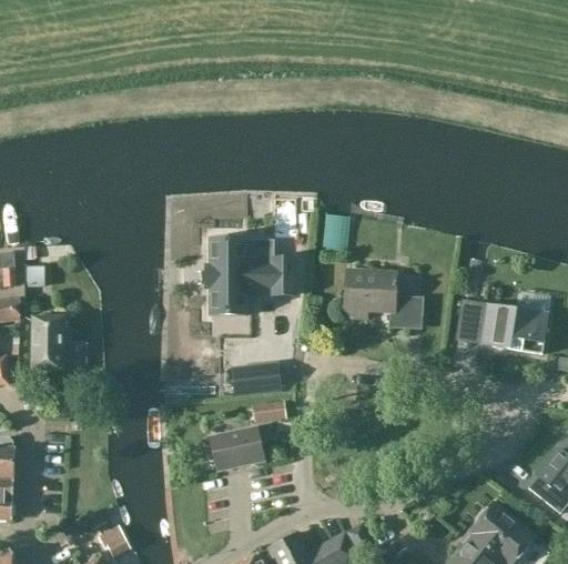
[(345,252),(348,213),(326,211),(323,251),(345,252)]
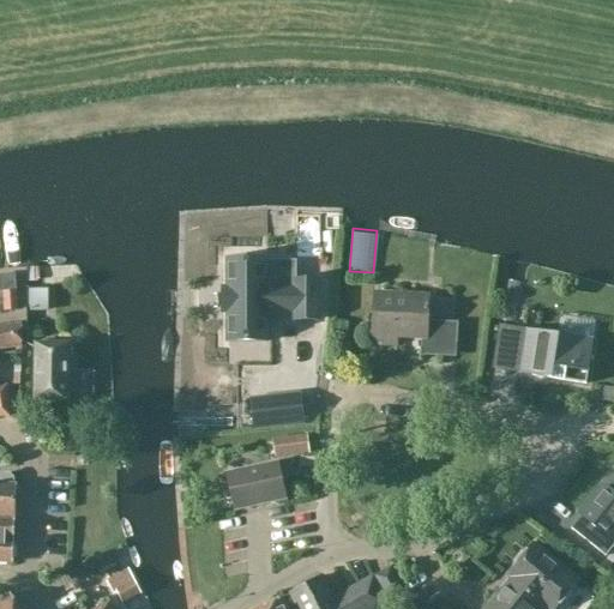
[(294,317),(318,317),(318,277),(294,277),(294,285),(266,285),(266,255),(228,255),(228,285),(222,285),(222,309),(228,309),(228,338),(266,338),(266,308),(294,308),(294,317)]
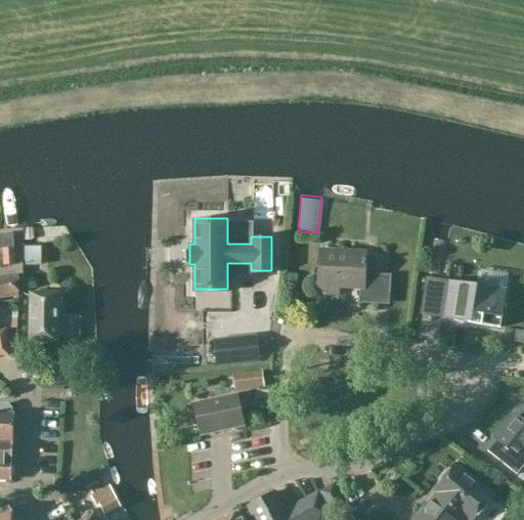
[(23,225),(23,237),(33,236),(32,225),(23,225)]
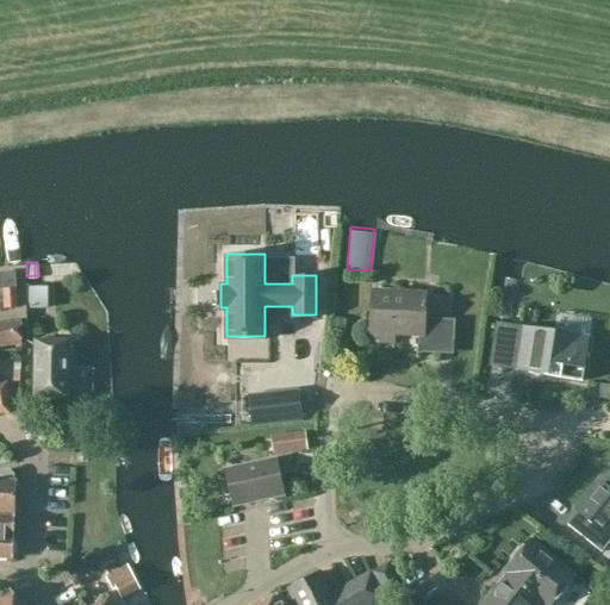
[(61,278),(60,263),(44,263),(45,279),(61,278)]
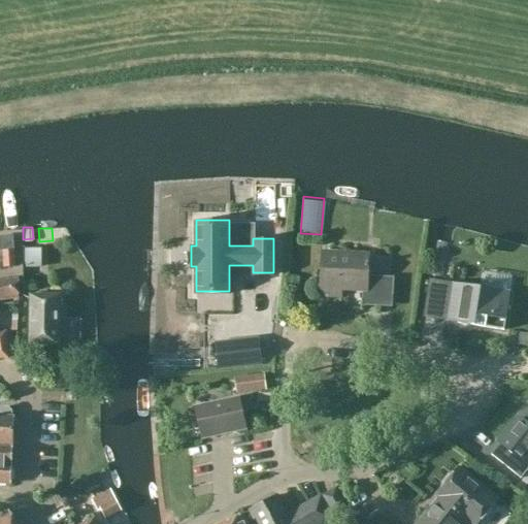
[(23,247),(24,265),(41,266),(41,246),(33,246),(23,247)]
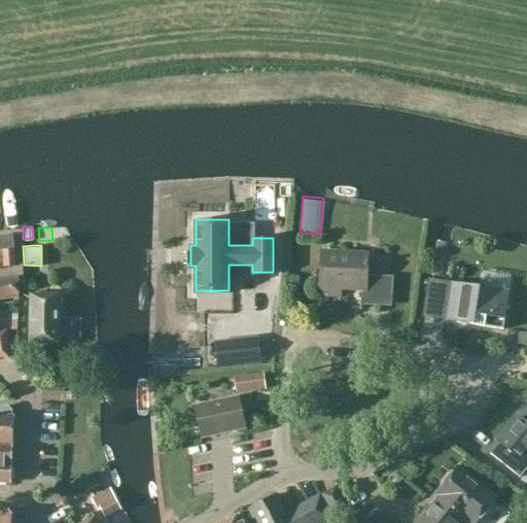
[(2,247),(4,263),(15,264),(14,247),(2,247)]
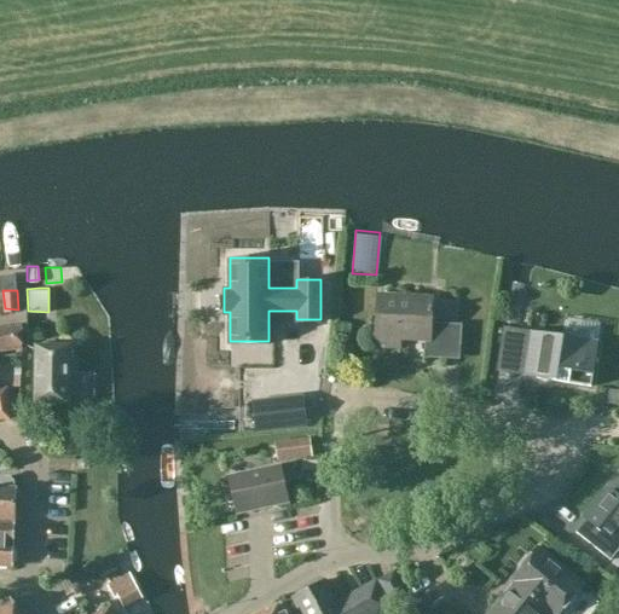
[(401,346),(401,334),(426,335),(424,354),(443,355),(444,320),(433,320),(434,296),(376,294),(374,345),(401,346)]
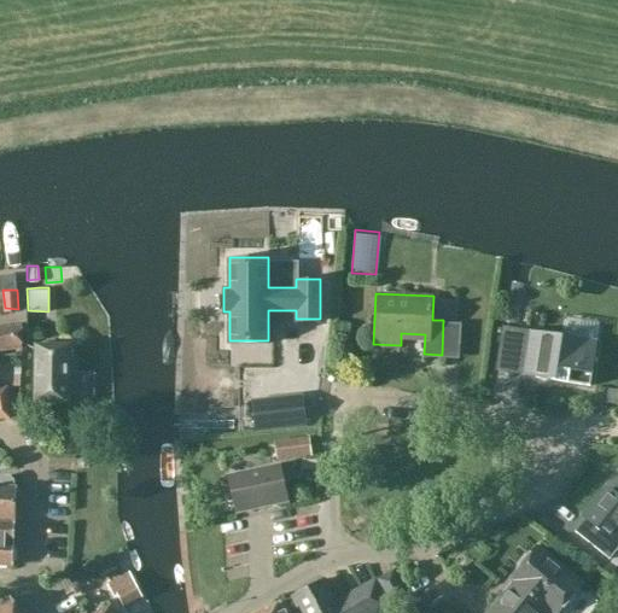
[(22,323),(0,325),(0,348),(22,345),(22,323)]
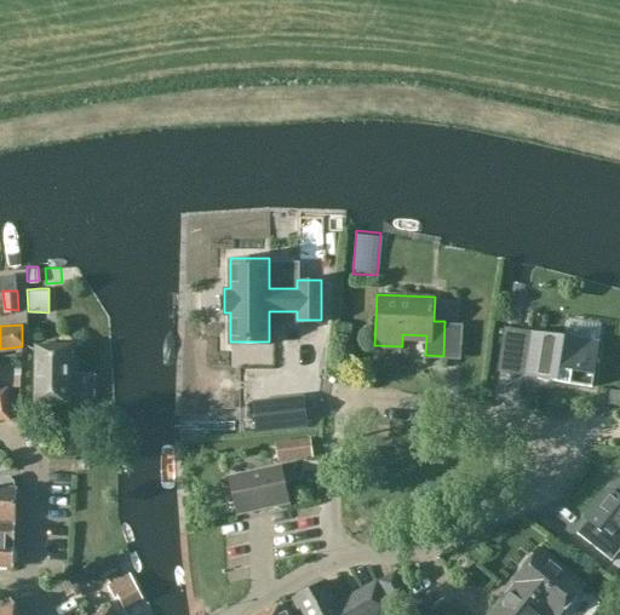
[(336,327),(336,337),(350,337),(350,327),(336,327)]
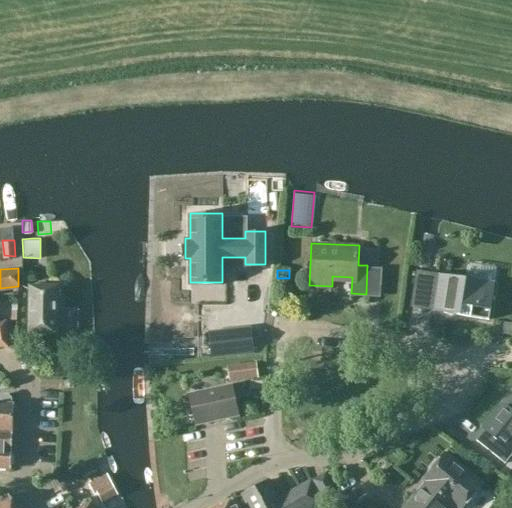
[(495,280),(437,271),(431,308),(489,317),(495,280)]
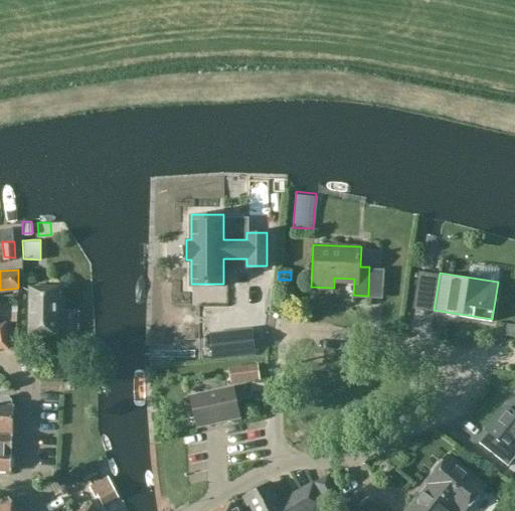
[(29,285),(28,333),(58,333),(58,285),(29,285)]
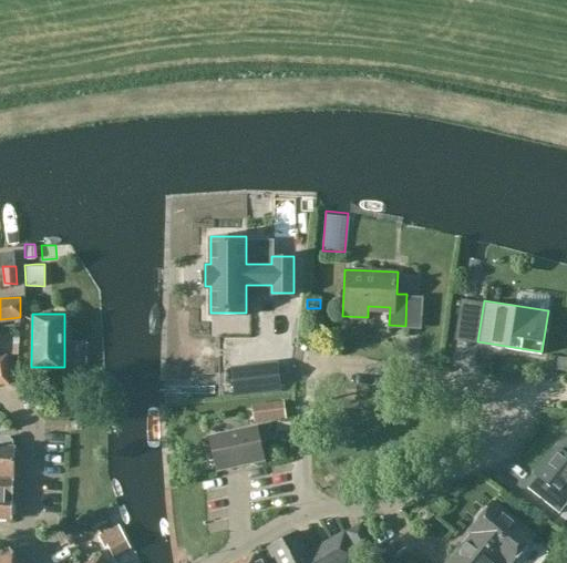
[(234,393),(251,391),(248,364),(232,366),(234,393)]
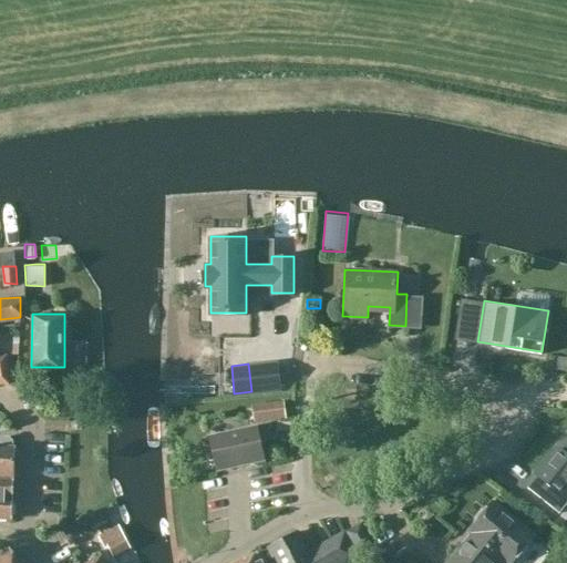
[(253,402),(253,403),(254,419),(286,416),(285,398),(253,402)]
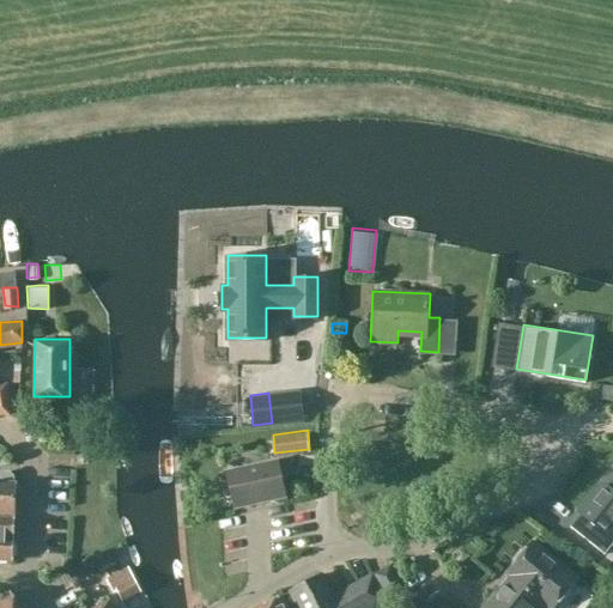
[(277,457),(226,469),(235,506),(285,494),(277,457)]
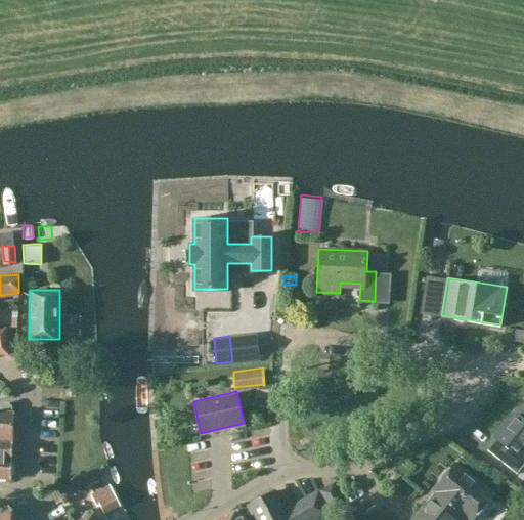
[(0,438),(13,439),(14,410),(12,410),(12,404),(8,400),(2,400),(0,401),(0,438)]
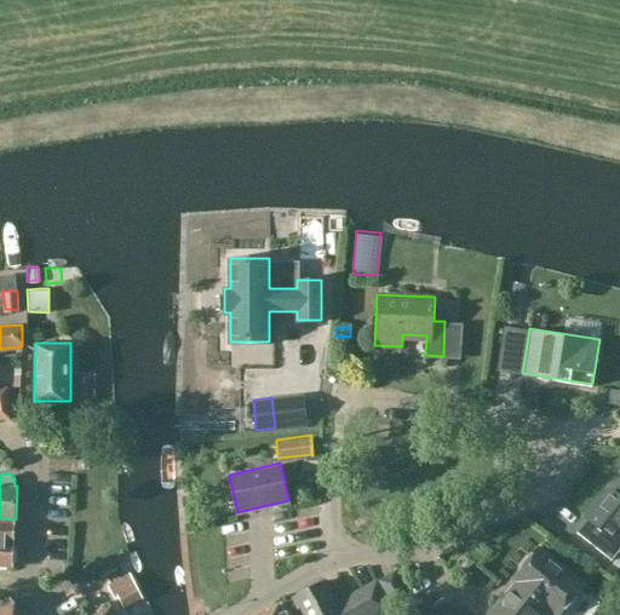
[(619,493),(612,487),(577,530),(612,558),(619,547),(619,544),(607,533),(615,522),(619,524),(619,493)]
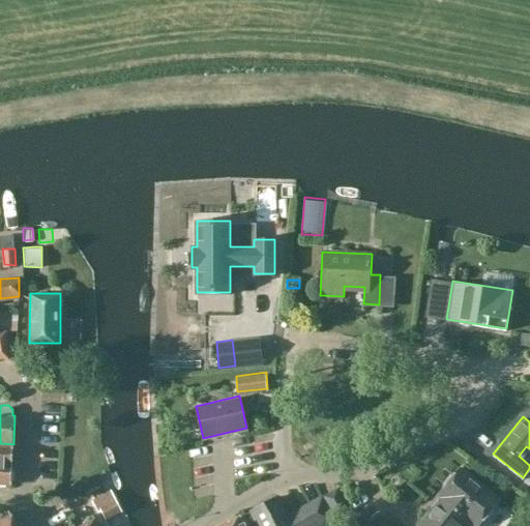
[(0,481),(11,483),(12,464),(12,445),(0,444),(0,481)]
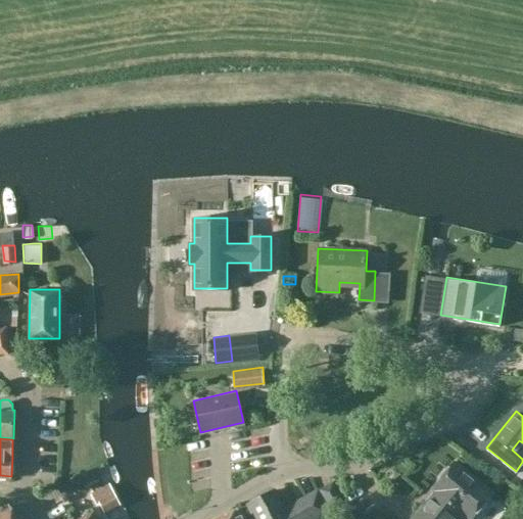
[(54,458),(54,444),(39,444),(39,458),(54,458)]
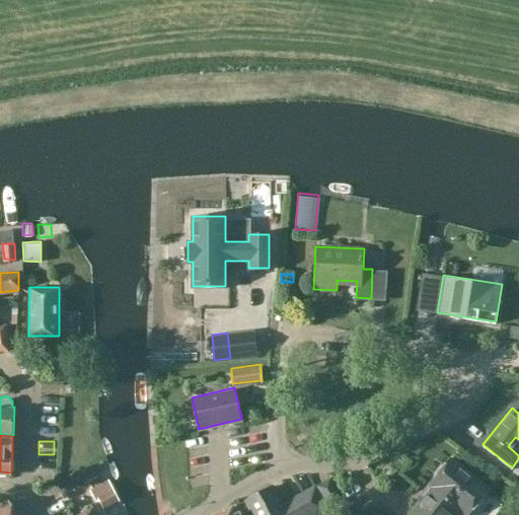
[(468,514),(467,513),(489,488),(451,456),(430,483),(436,488),(418,510),(414,507),(406,514),(468,514)]
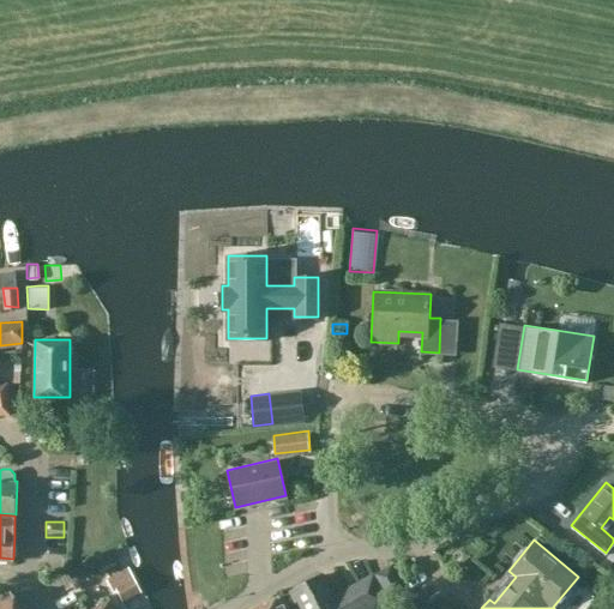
[(65,571),(64,554),(47,556),(48,572),(65,571)]
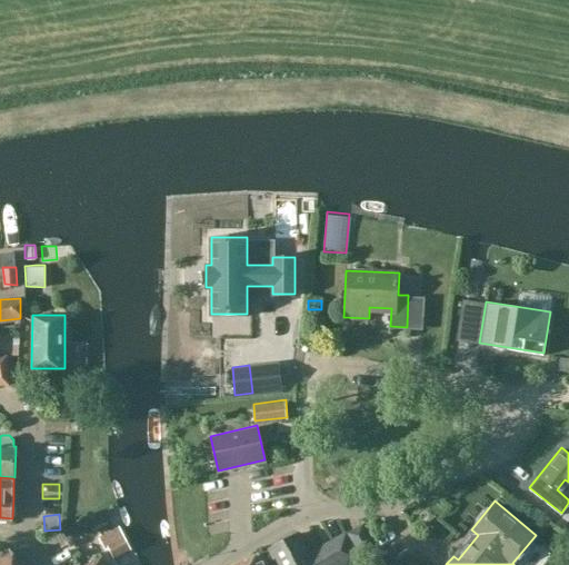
[(131,547),(123,533),(119,524),(98,535),(105,548),(108,546),(113,556),(131,547)]
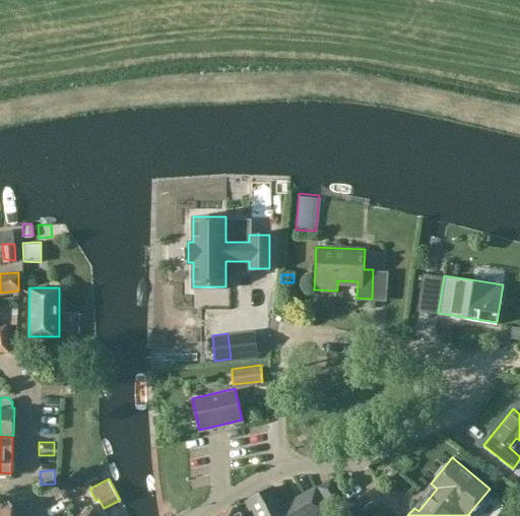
[(323,484),(318,487),(316,484),(283,503),(273,485),(246,500),(247,502),(253,515),(312,515),(328,508),(334,505),(323,484)]
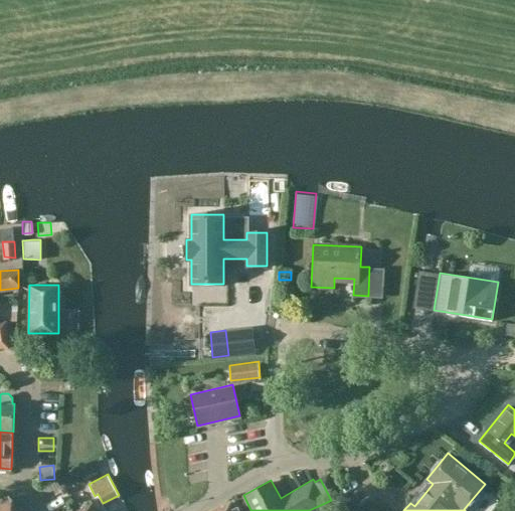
[(0,510),(16,510),(15,508),(17,505),(14,499),(10,497),(9,495),(0,498),(0,510)]
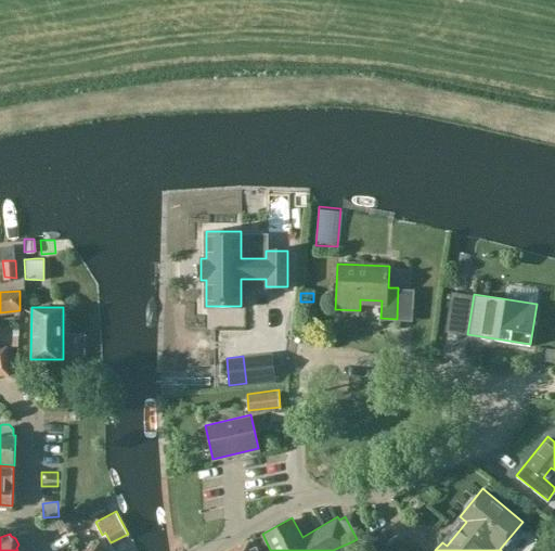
[(224,550),(270,550),(263,536),(258,538),(257,536),(224,550)]
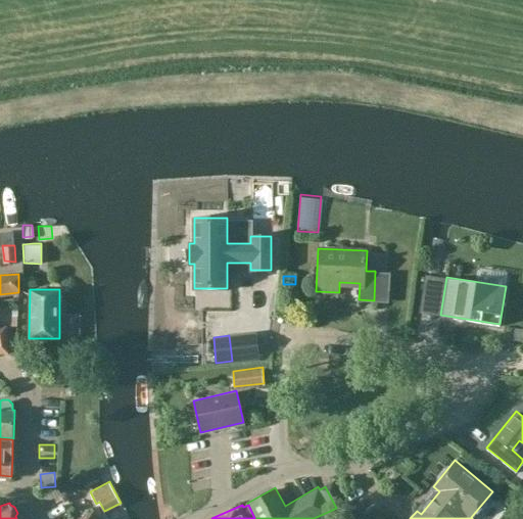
[(67,518),(97,518),(94,510),(76,518),(74,518),(73,517),(67,518)]
